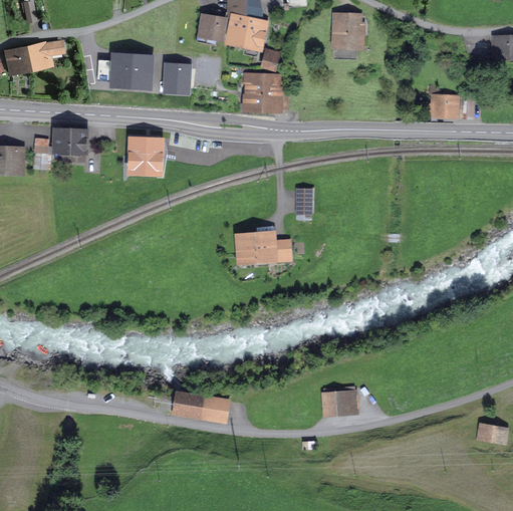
[(23,0),(27,18),(34,16),(31,0),(23,0)]
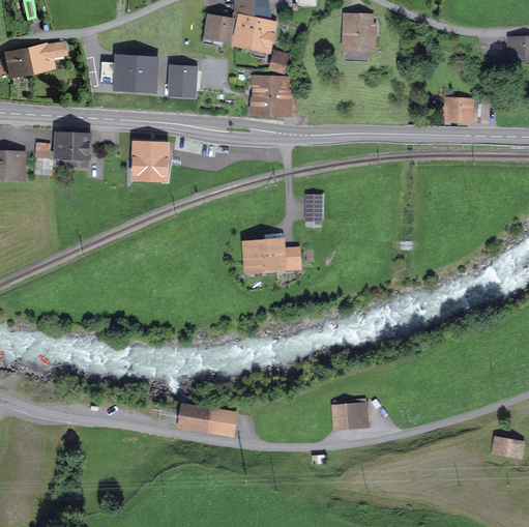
[(263,9),(263,0),(253,0),(253,8),(246,8),(245,17),(239,16),(234,38),(254,42),(259,19),(271,20),(271,9),(263,9)]
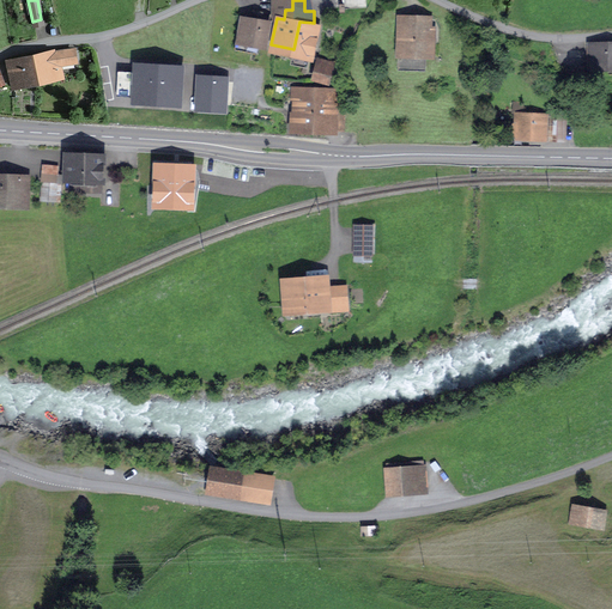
[(272,0),(272,17),(277,18),(284,19),(285,10),(292,10),(292,0),(272,0)]
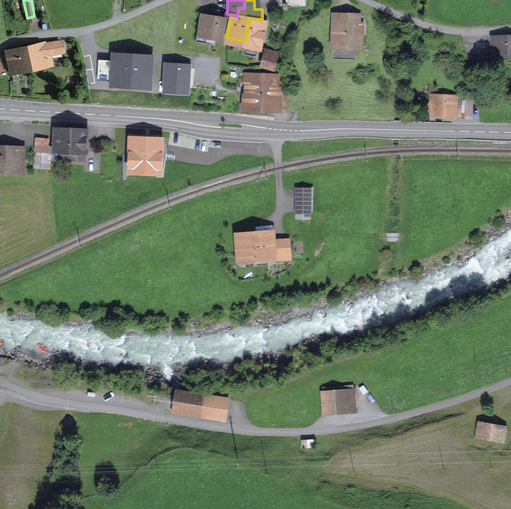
[(214,41),(215,35),(220,36),(224,16),(219,15),(219,12),(217,12),(217,8),(211,7),(210,14),(204,13),(203,17),(199,16),(194,42),(198,42),(198,39),(214,41)]
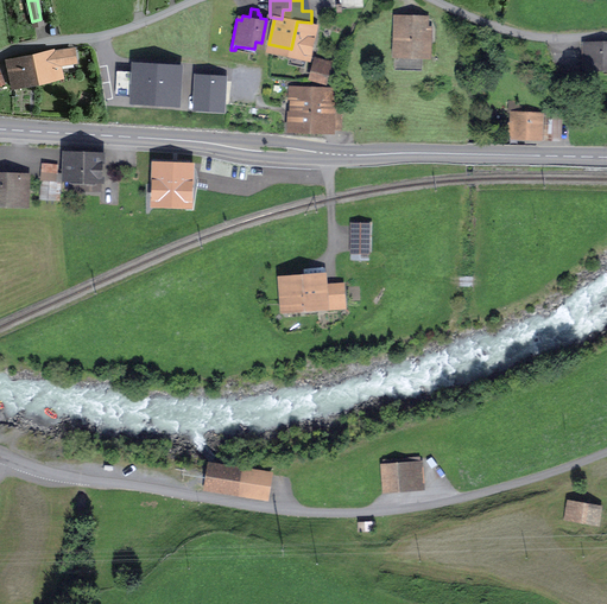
[(393,33),(393,50),(428,51),(429,26),(424,26),(424,16),(398,14),(398,33),(393,33)]
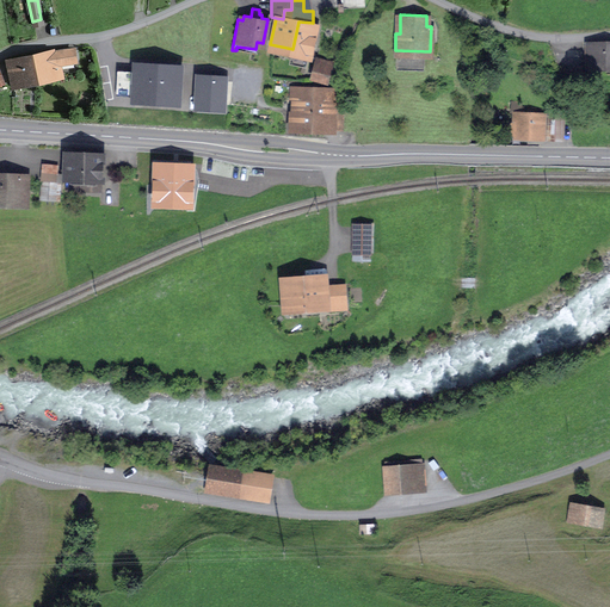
[(316,29),(318,23),(313,23),(299,22),(293,49),(307,53),(312,29),(316,29)]
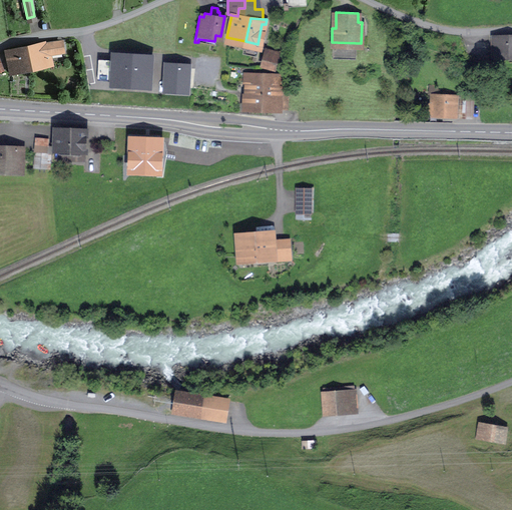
[(492,35),(492,53),(511,53),(511,34),(500,34),(500,35),(492,35)]
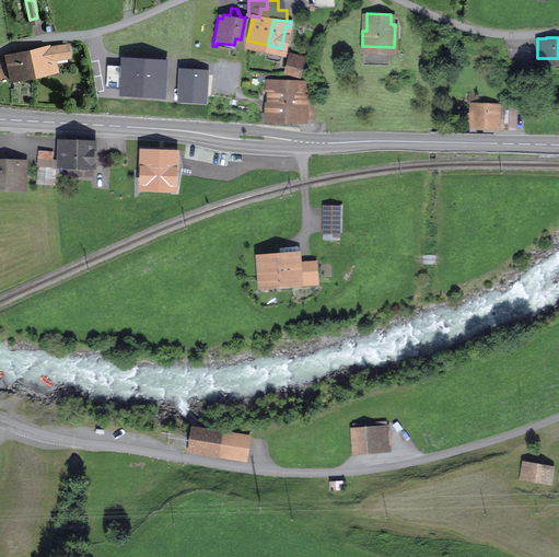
[(48,45),(48,43),(27,47),(33,70),(53,65),(51,56),(68,53),(66,42),(48,45)]
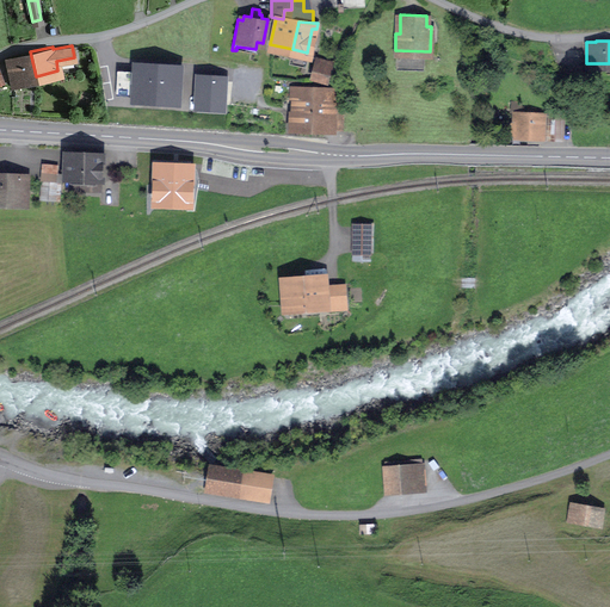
[(5,57),(10,82),(36,76),(30,51),(5,57)]
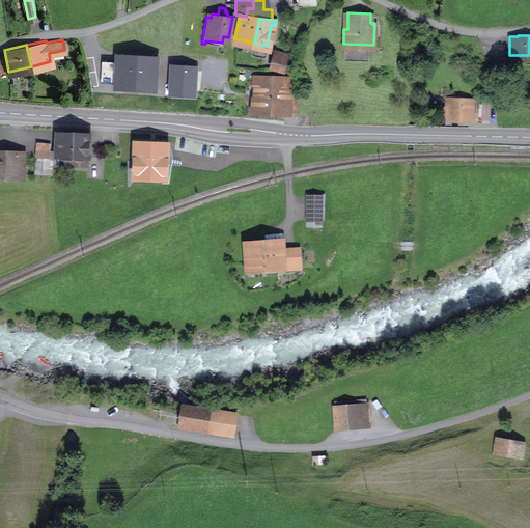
[(275,49),(271,66),(283,70),(287,52),(275,49)]
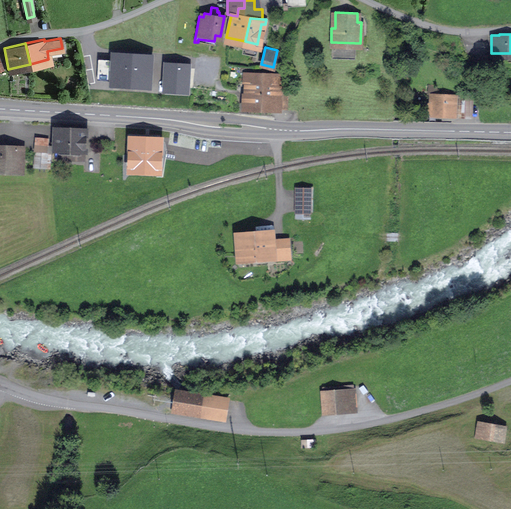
[(108,87),(151,89),(153,54),(110,51),(108,87)]
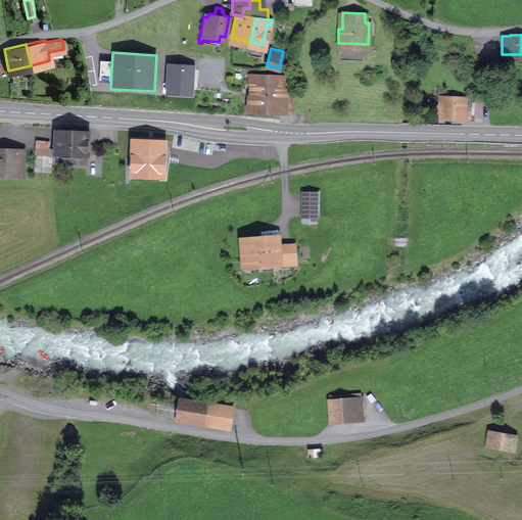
[(111,58),(101,57),(100,76),(110,76),(111,58)]
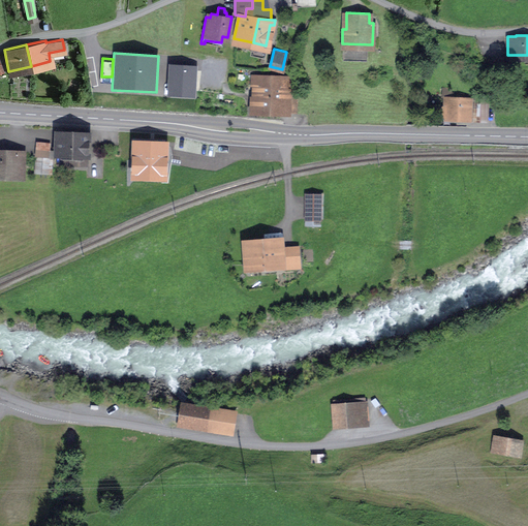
[(196,64),(167,62),(165,95),(194,97),(196,64)]
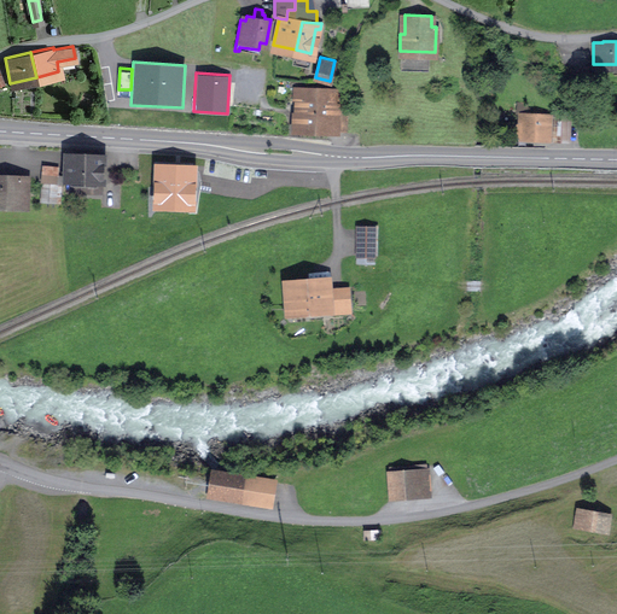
[(295,85),(294,126),(344,128),(347,99),(337,99),(338,86),(295,85)]
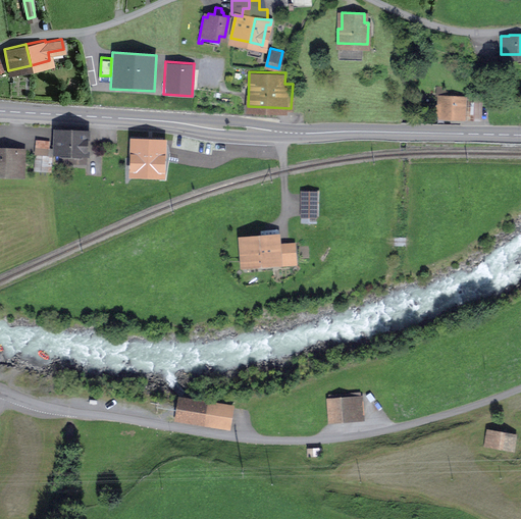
[(435,106),(435,113),(479,115),(480,95),(468,94),(467,96),(438,94),(438,102),(436,102),(436,106),(435,106)]
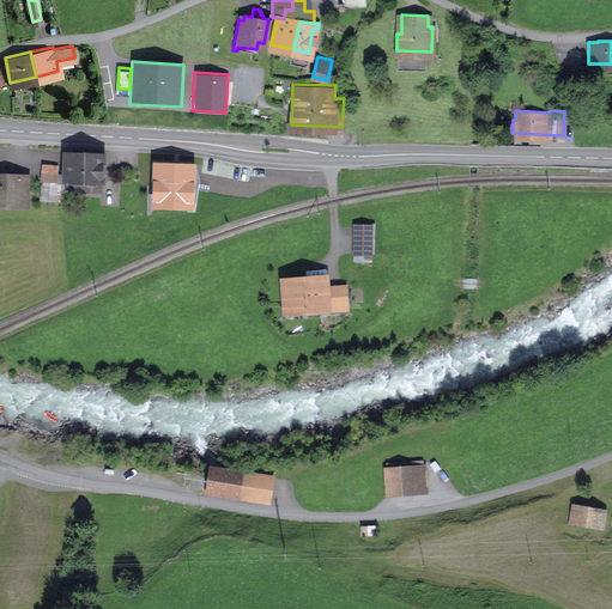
[(68,187),(100,188),(101,154),(66,153),(65,177),(70,177),(68,187)]
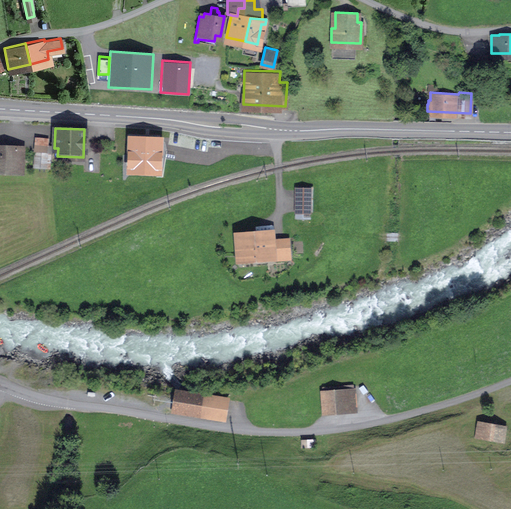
[(44,162),(45,150),(46,150),(46,143),(33,142),(33,149),(35,149),(34,162),(44,162)]
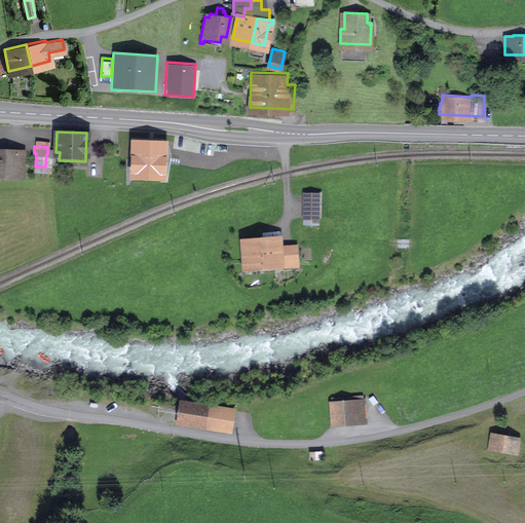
[(16,159),(21,159),(22,151),(0,149),(0,172),(15,173),(16,159)]
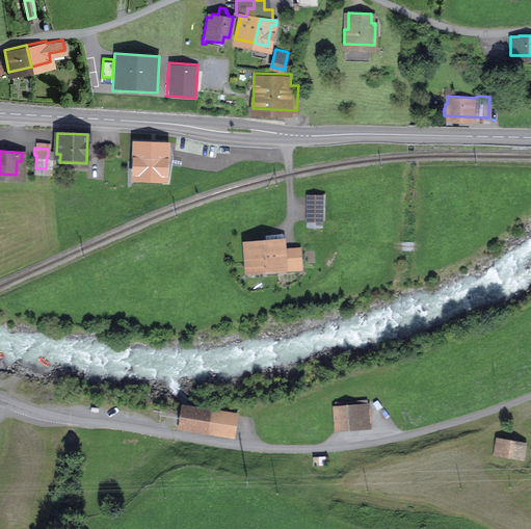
[(321,217),(321,194),(307,194),(307,217),(321,217)]
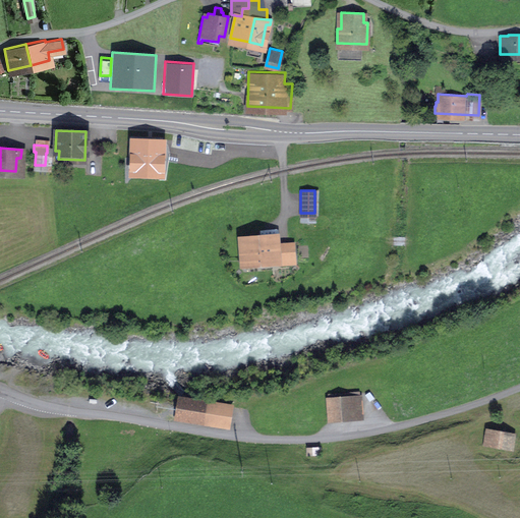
[(241,238),(242,261),(271,257),(269,235),(241,238)]
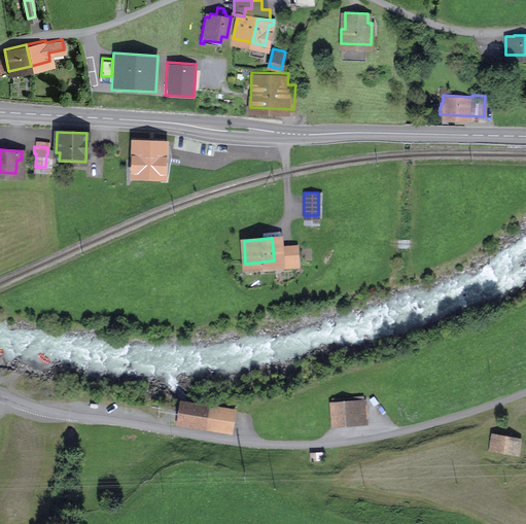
[(282,265),(296,264),(295,245),(281,246),(282,265)]
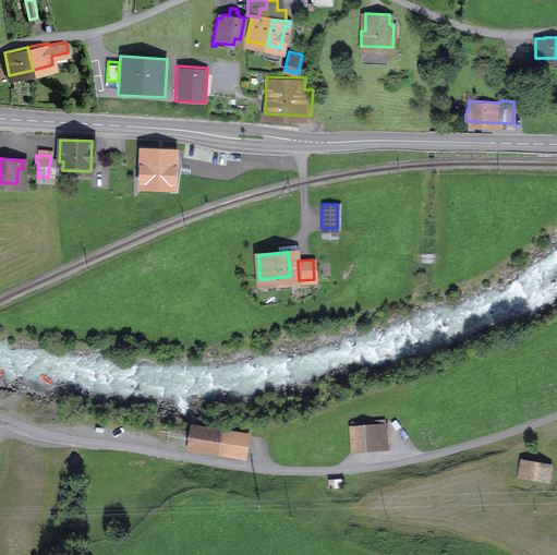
[(352,447),(377,445),(376,423),(350,425),(352,447)]
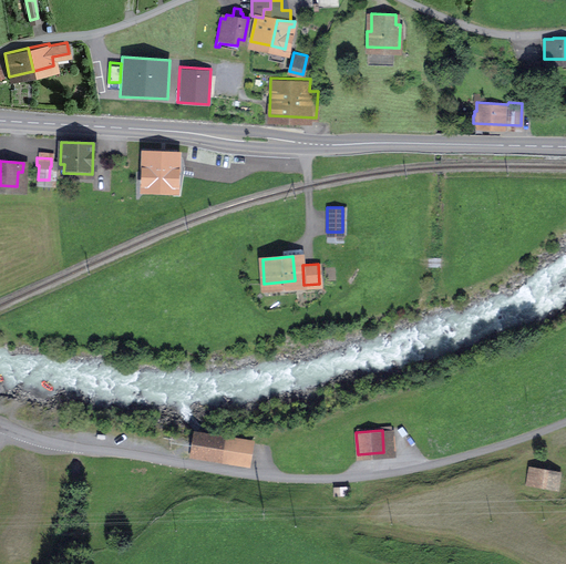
[(247,461),(250,440),(195,431),(192,452),(247,461)]
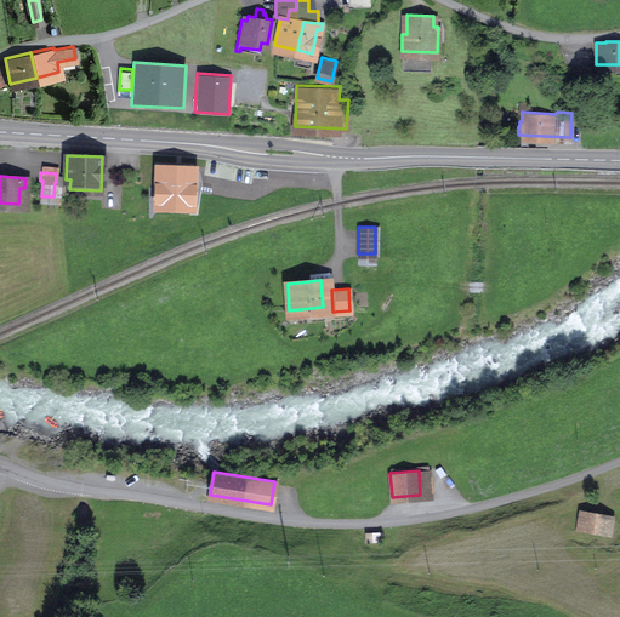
[(579,509),(576,526),(610,531),(613,515),(579,509)]
